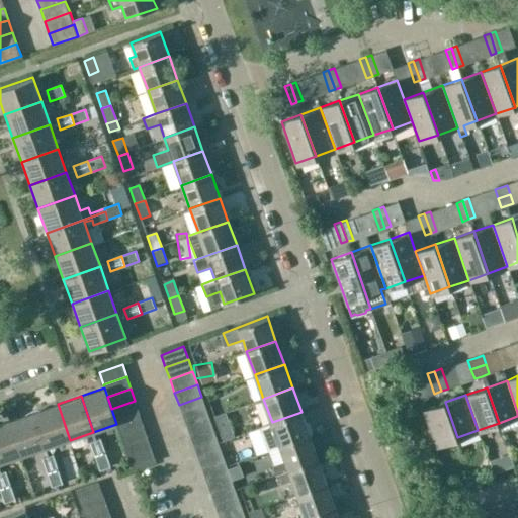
[(206,410),(201,397),(179,405),(183,418),(206,410)]
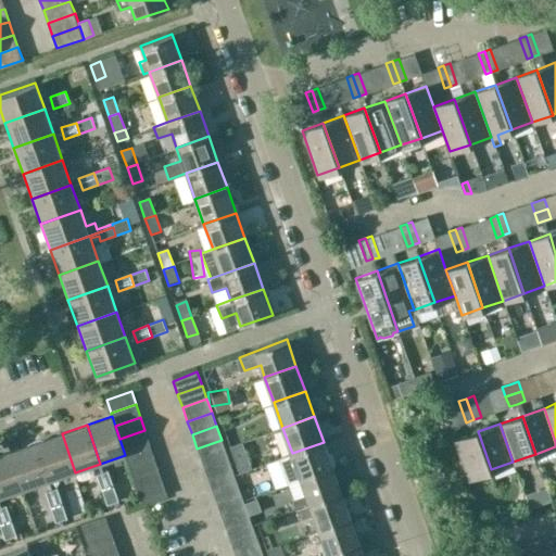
[(144,430),(119,439),(124,452),(149,443),(144,430)]
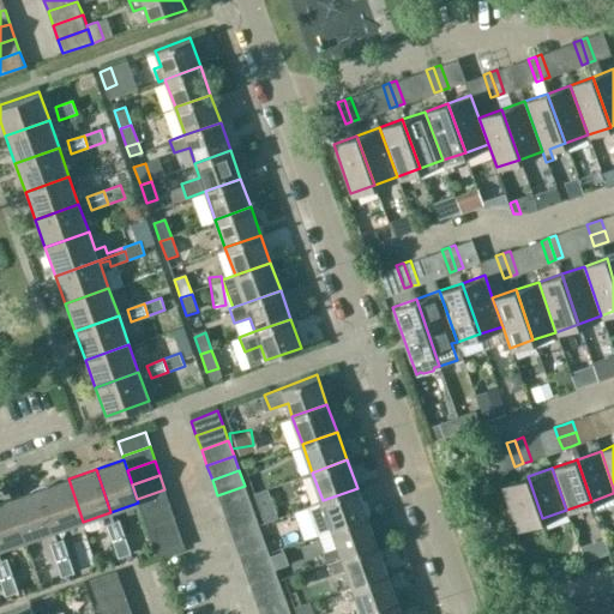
[(517,528),(542,518),(528,476),(503,486),(517,528)]
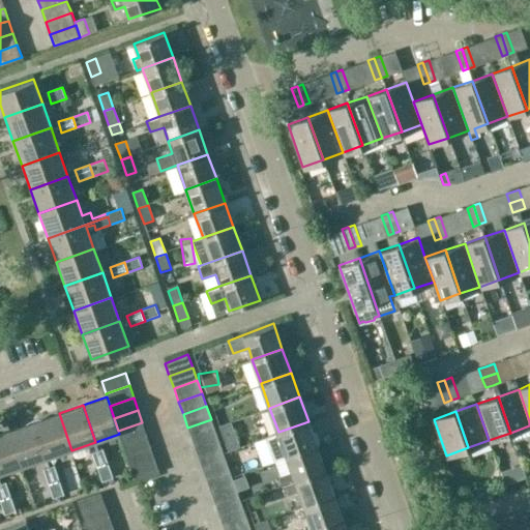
[(59,413),(34,422),(48,459),(71,450),(59,413)]
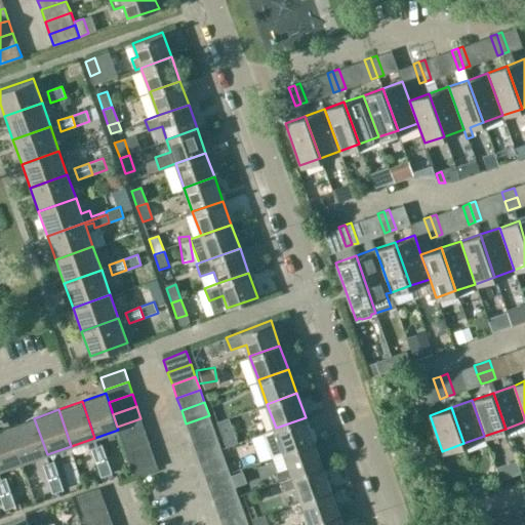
[(213,428),(209,415),(186,423),(191,436),(213,428)]
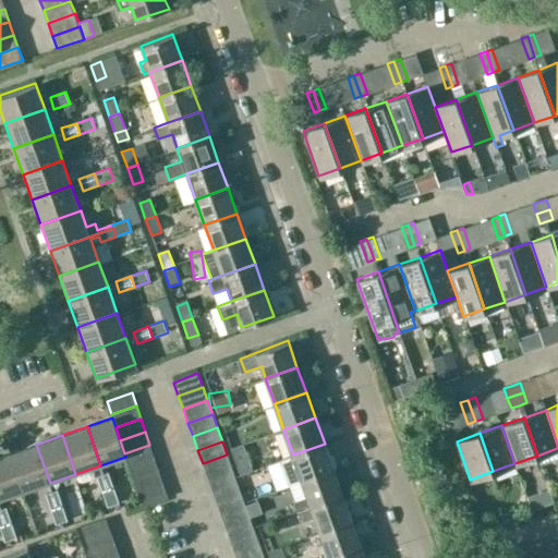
[(289,485),(302,481),(334,469),(325,444),(293,455),(293,457),(280,461),(289,485)]
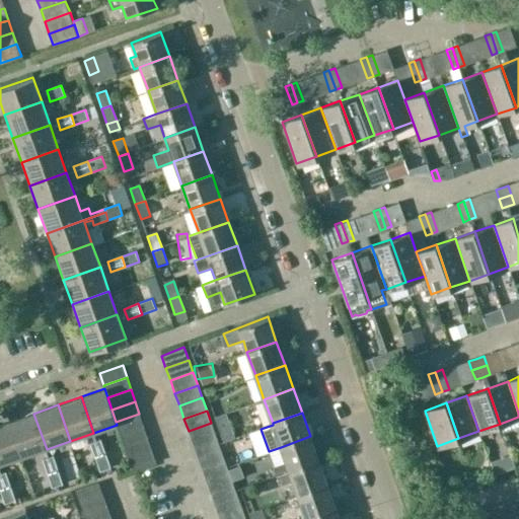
[(33,414),(10,422),(23,458),(47,449),(33,414)]
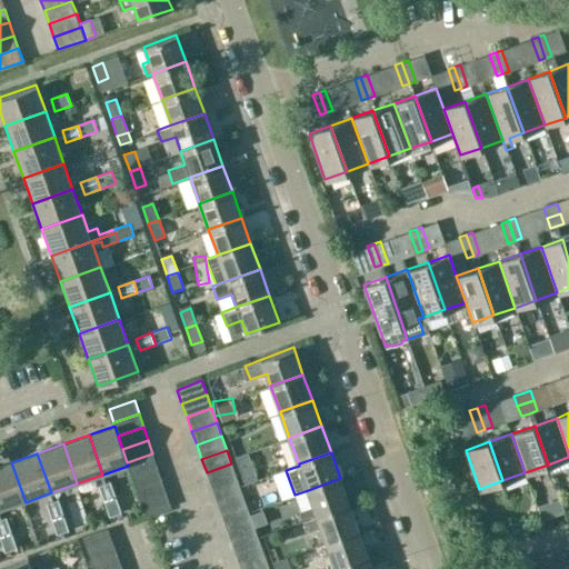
[(127,462),(128,466),(131,475),(157,466),(152,453),(127,462)]
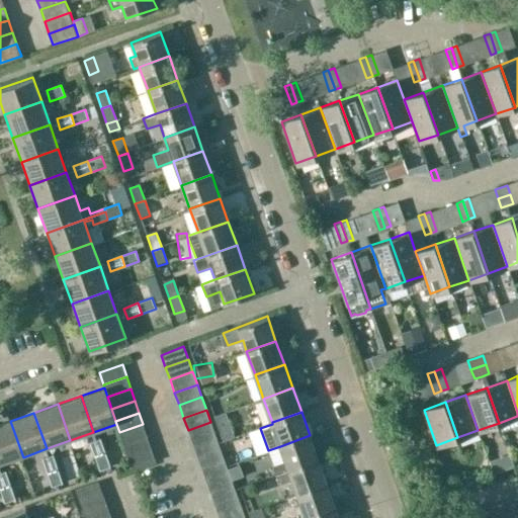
[(10,421),(0,424),(0,464),(23,457),(10,421)]
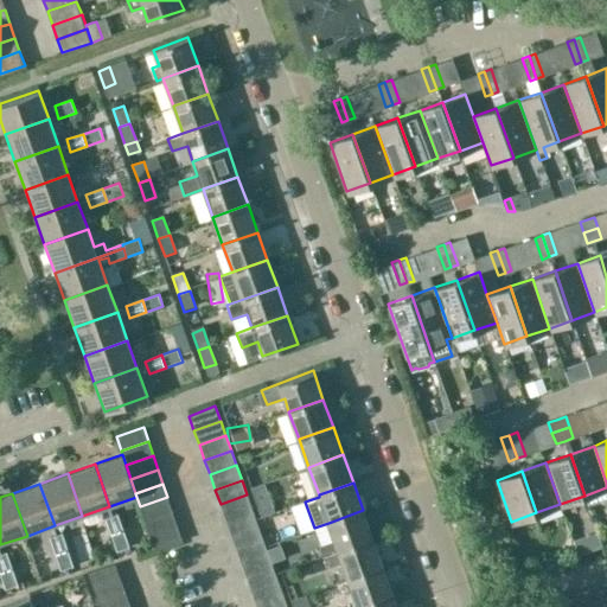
[(253,510),(247,494),(221,504),(225,519),(253,510)]
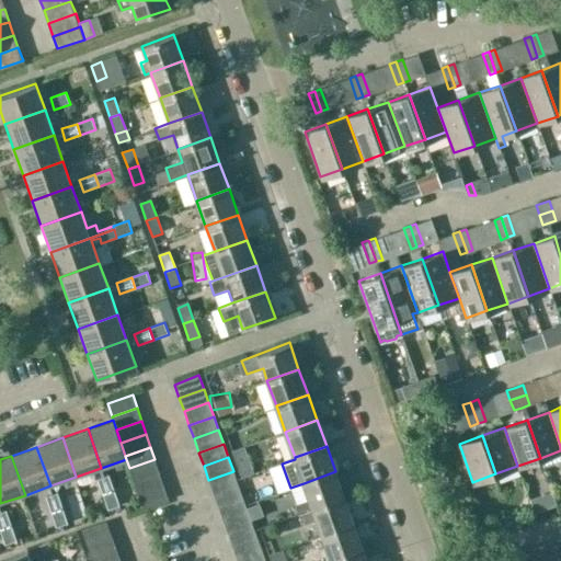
[(129,468),(135,481),(160,472),(155,459),(129,468)]
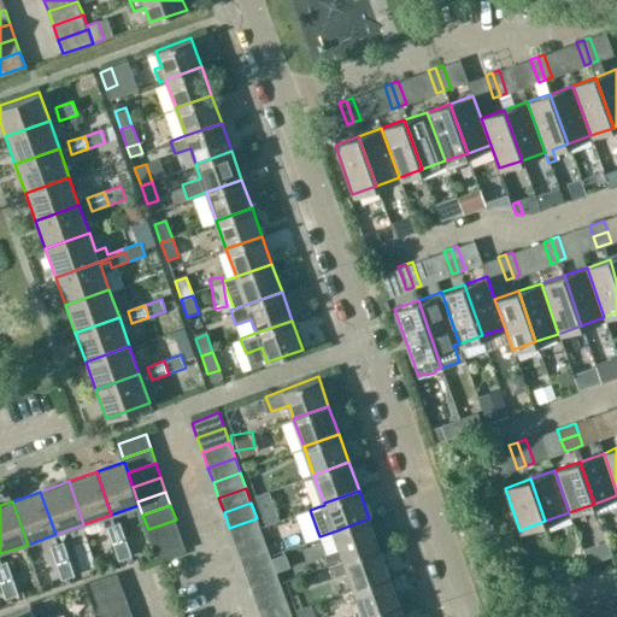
[(262,533),(257,518),(229,528),(234,542),(262,533)]
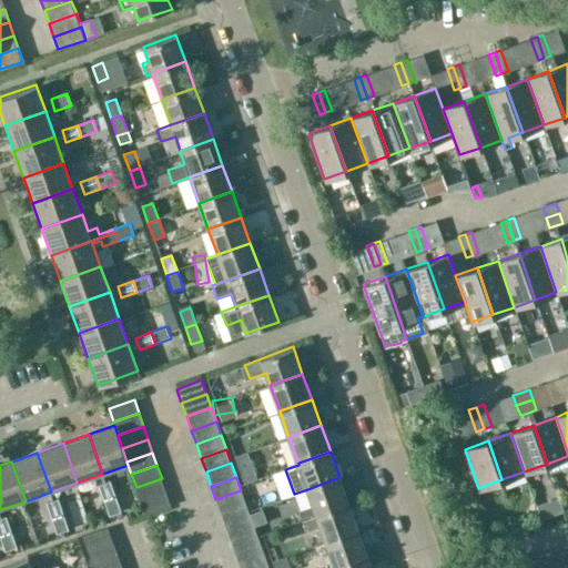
[(300,511),(303,520),(348,504),(340,477),(307,489),(313,506),(300,511)]
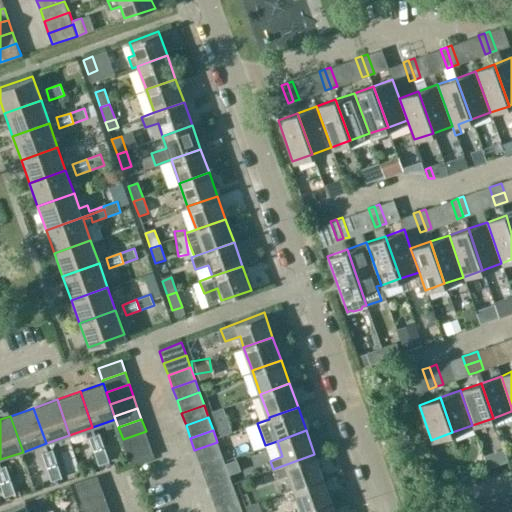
[(123,439),(127,451),(150,443),(146,431),(123,439)]
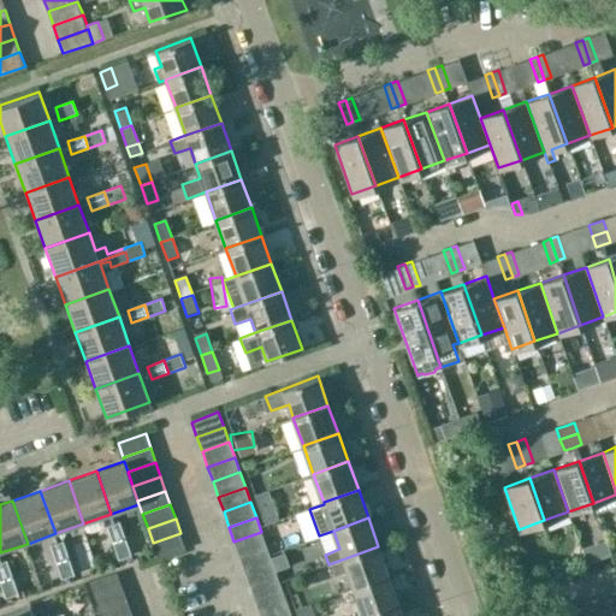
[(107,526),(113,543),(125,539),(119,522),(107,526)]
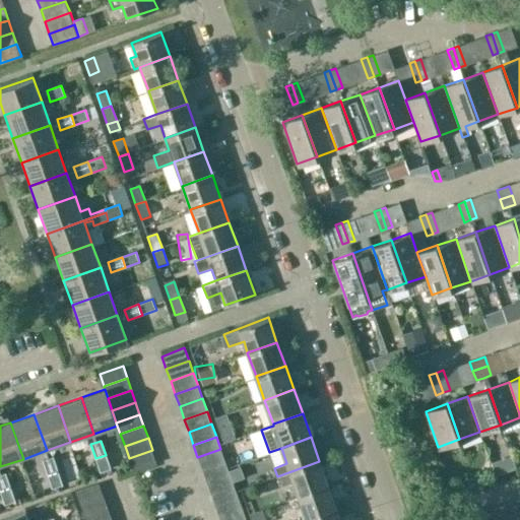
[(225,462),(220,449),(197,457),(202,470),(225,462)]
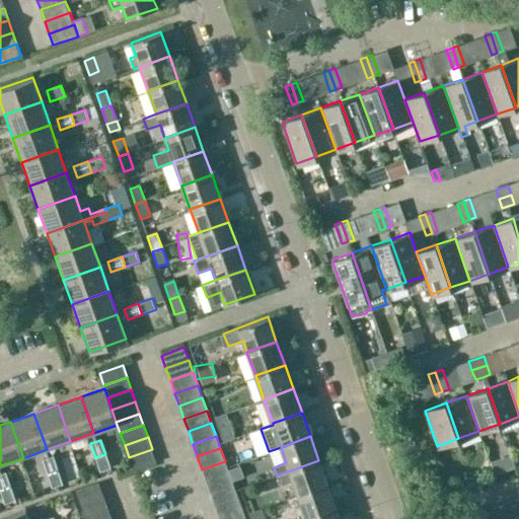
[(156,461),(152,449),(129,457),(133,469),(156,461)]
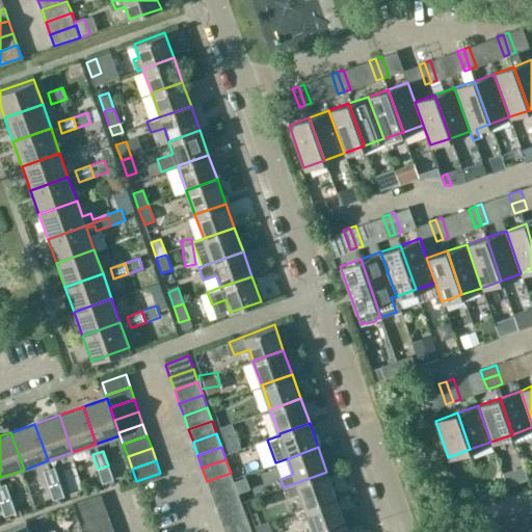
[(113,480),(108,466),(98,469),(103,483),(113,480)]
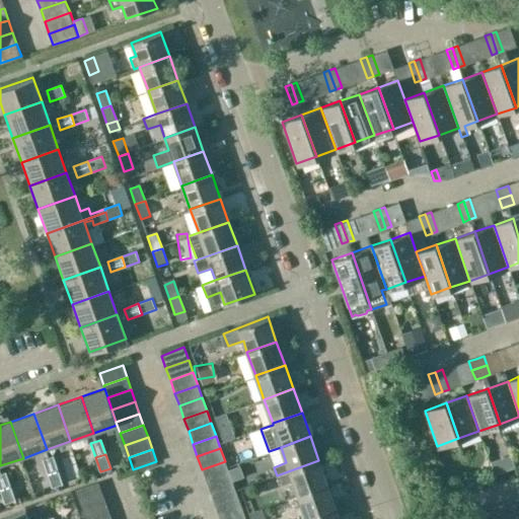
[(43,459),(48,474),(58,470),(54,456),(43,459)]
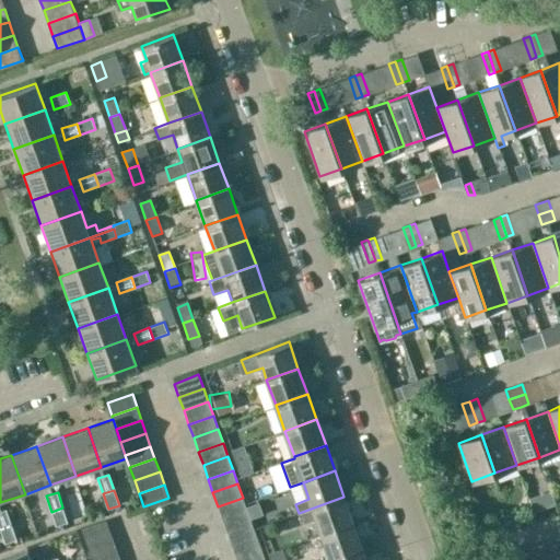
[(353,522),(343,497),(299,513),(303,524),(316,520),(322,534),(353,522)]
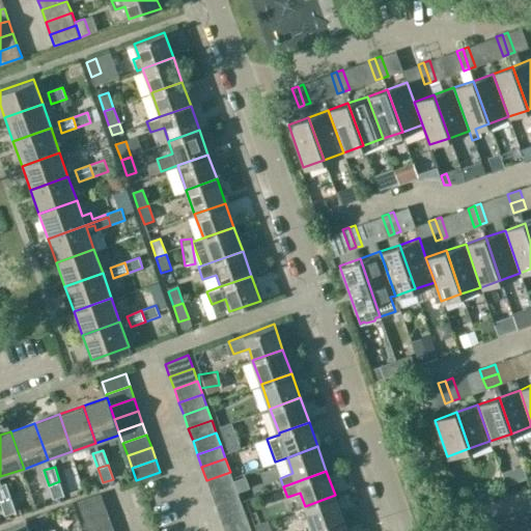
[(234,484),(230,472),(206,480),(211,493),(234,484)]
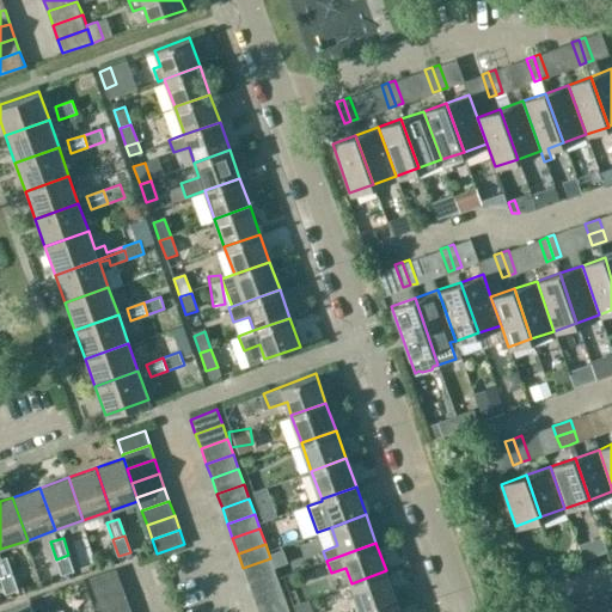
[(74,571),(68,555),(56,560),(61,576),(74,571)]
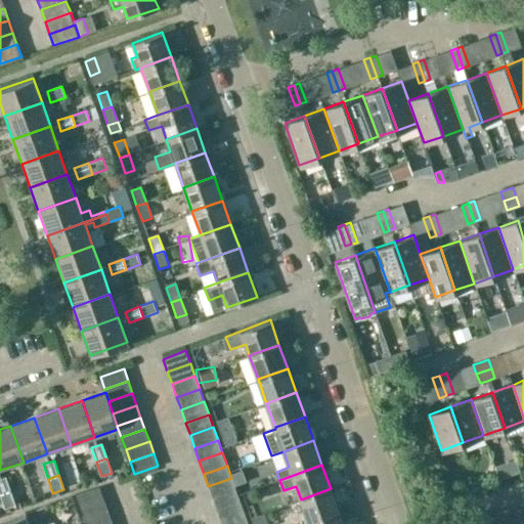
[(0,478),(0,494),(11,491),(6,477),(0,478)]
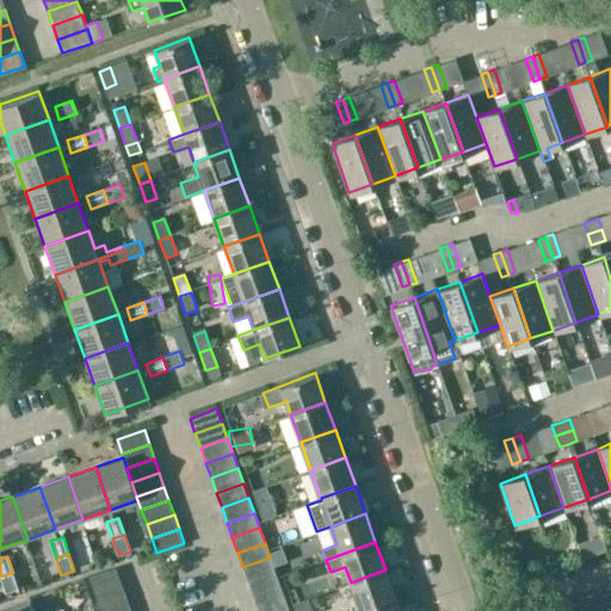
[(276,573),(270,557),(242,567),(248,582),(276,573)]
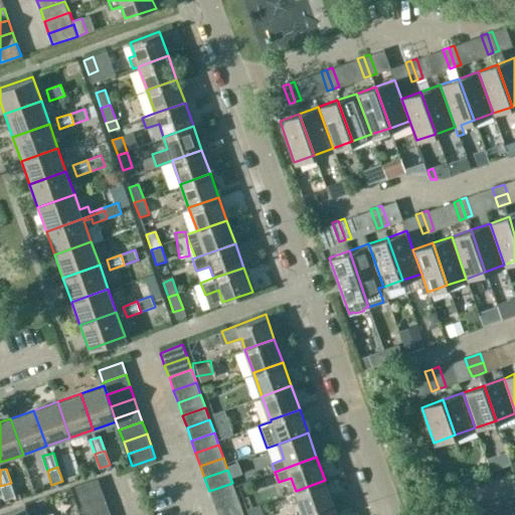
[(74,486),(78,497),(102,489),(98,477),(74,486)]
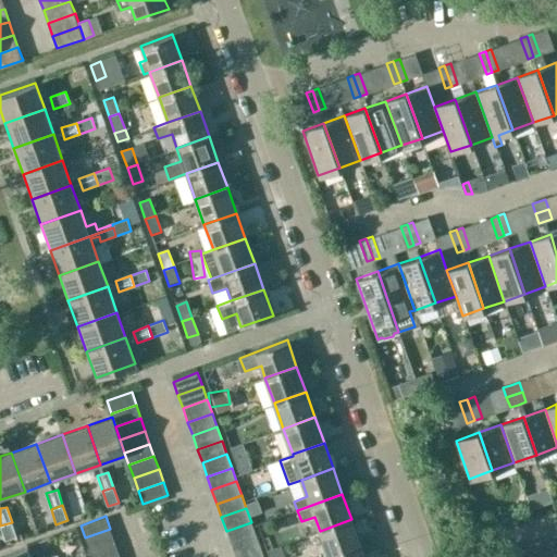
[(351,519),(320,531),(329,556),(360,545),(351,519)]
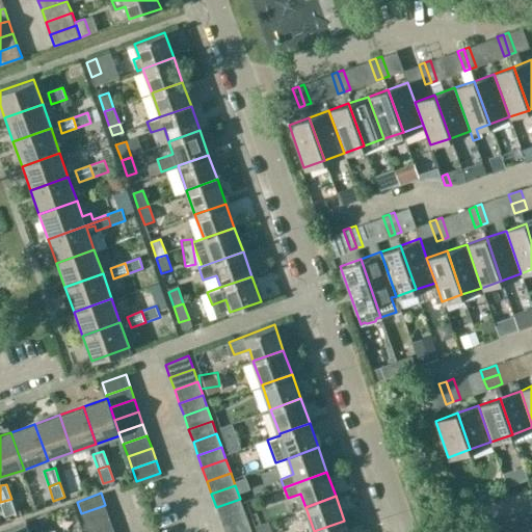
[(17,513),(11,499),(0,502),(5,516),(17,513)]
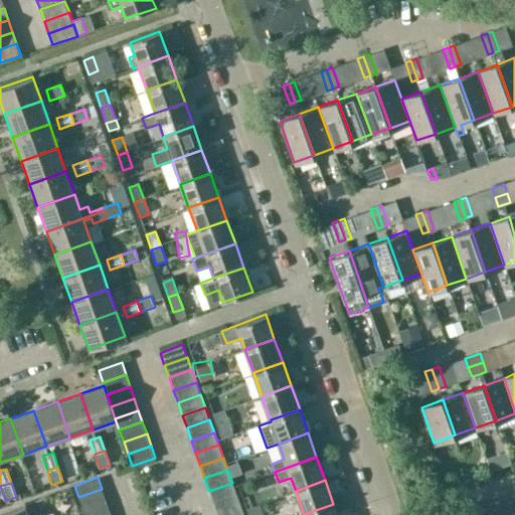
[(236,495),(232,483),(209,491),(213,503),(236,495)]
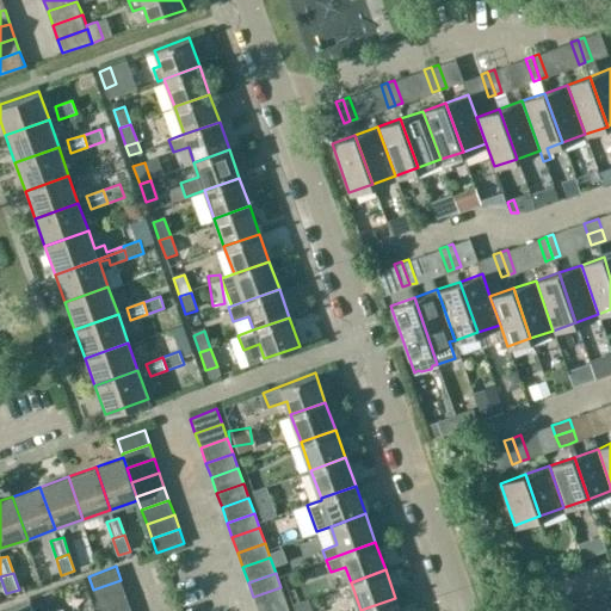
[(125,593),(121,580),(93,590),(98,604),(125,593)]
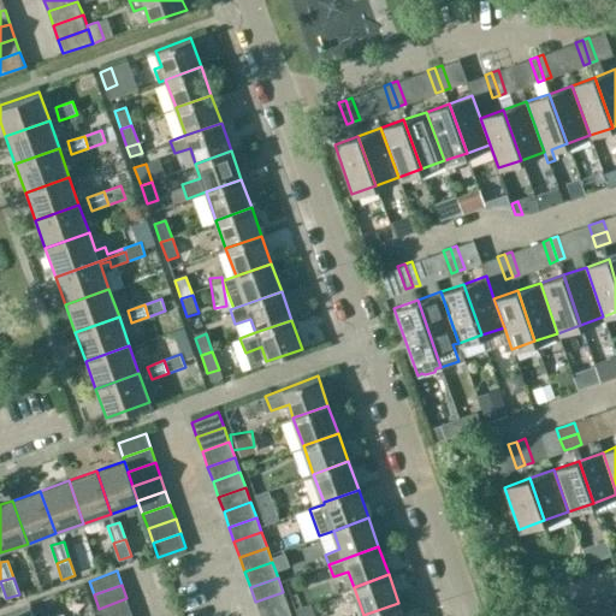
[(264,615),(289,608),(283,592),(255,602),(259,615),(264,615)]
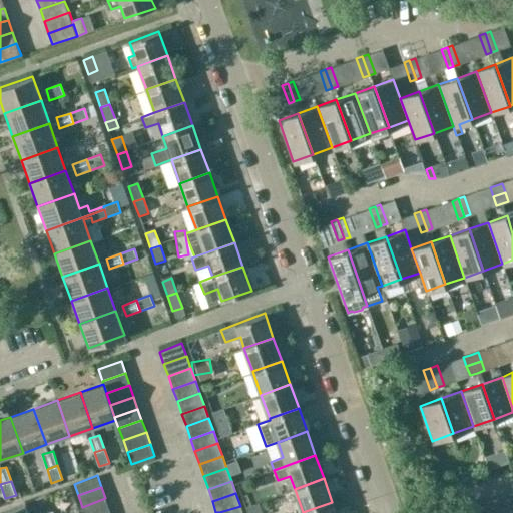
[(99,512),(109,510),(105,498),(82,507),(84,512),(99,512)]
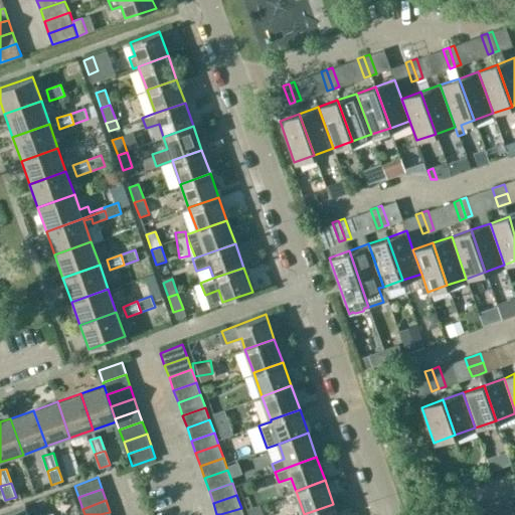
[(151,502),(151,514),(152,514),(169,514),(168,501),(151,502)]
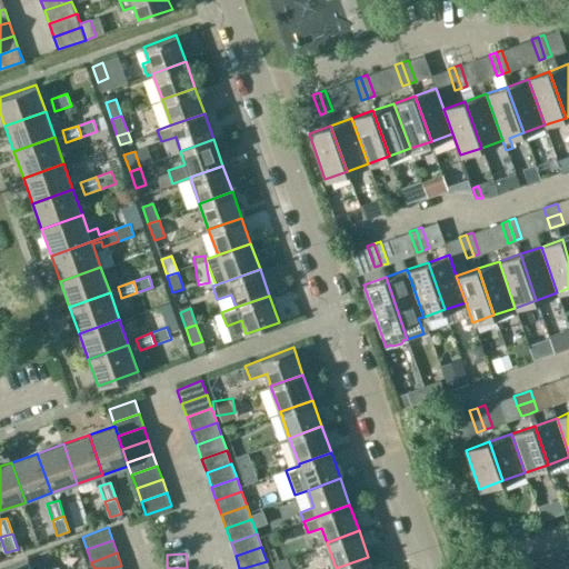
[(372,568),(368,557),(336,568),(372,568)]
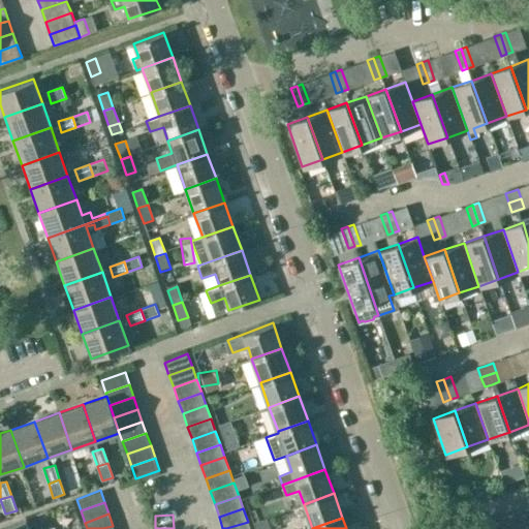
[(0,528),(30,528),(27,520),(0,528)]
